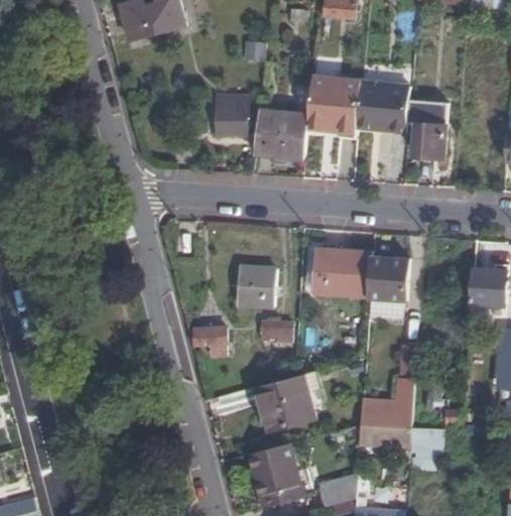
[(130,42),(183,27),(174,0),(153,0),(154,2),(140,6),(138,1),(120,6),(130,42)]
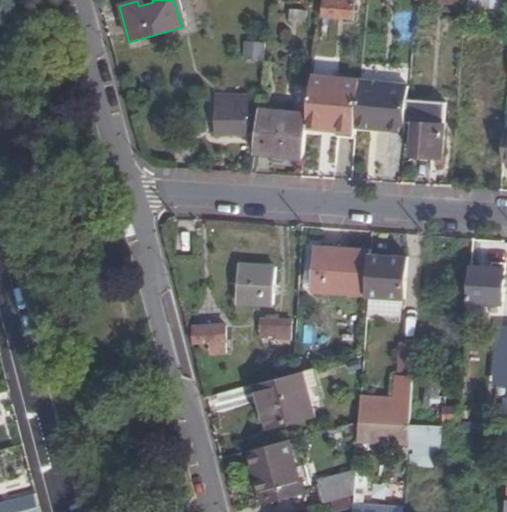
[(321,0),(320,13),(347,15),(347,0),(321,0)]
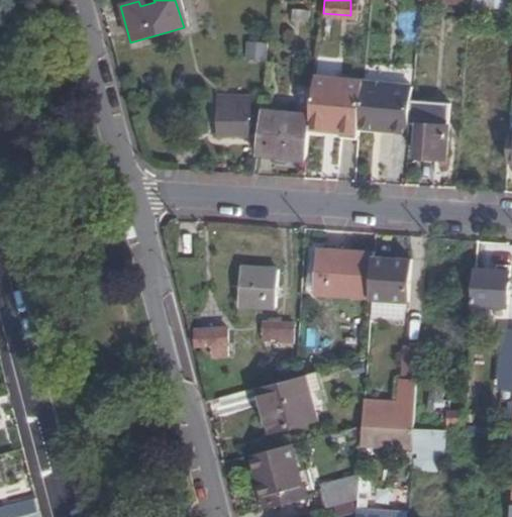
[(244,40),(243,60),(262,61),(264,42),(244,40)]
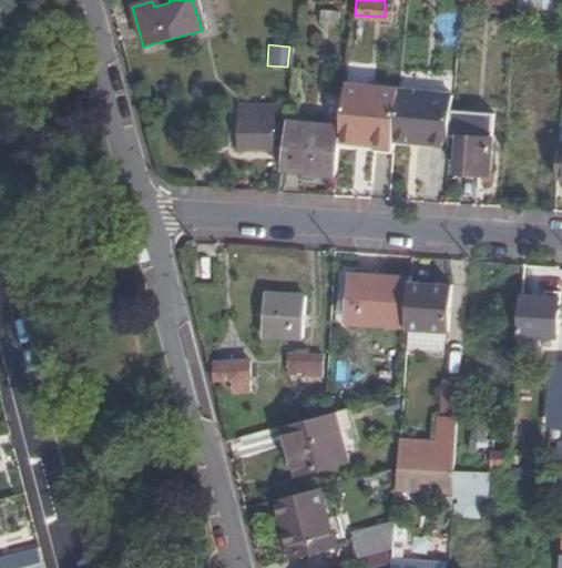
[(389,142),(390,137),(395,87),(341,82),(337,128),(335,140),(389,142)]
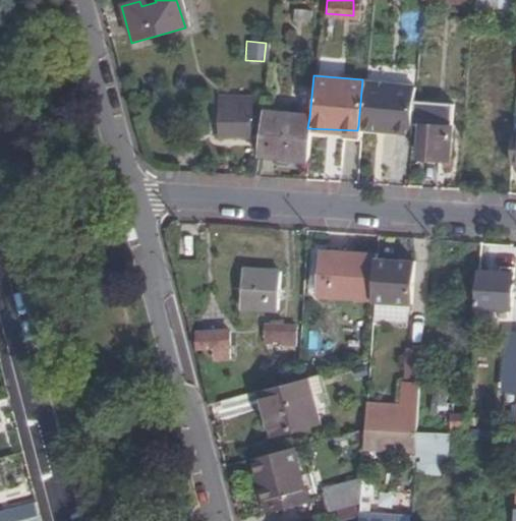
[(358,125),(408,129),(408,124),(410,101),(412,83),(385,81),(362,79),(358,125)]
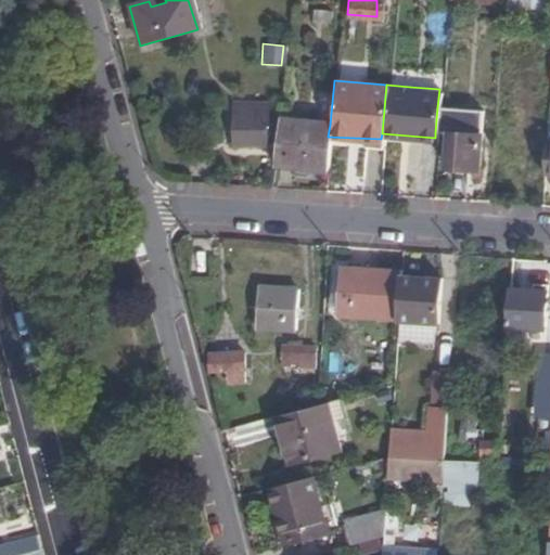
[(260,141),(260,104),(233,105),(233,141),(260,141)]
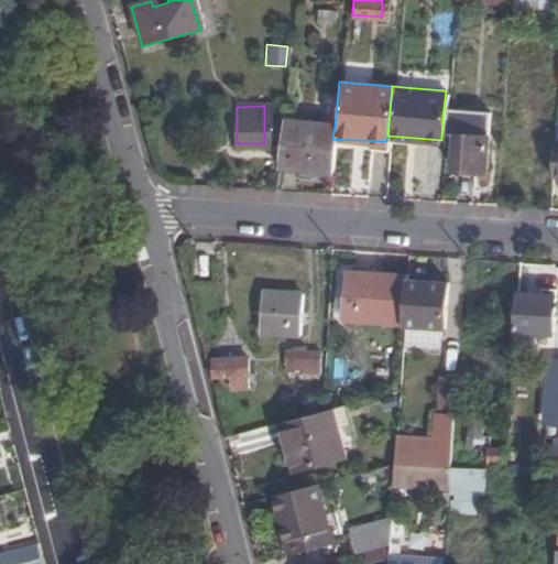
[(485,110),(444,109),(441,134),(457,136),(455,169),(469,167),(469,161),(482,161),(485,110)]
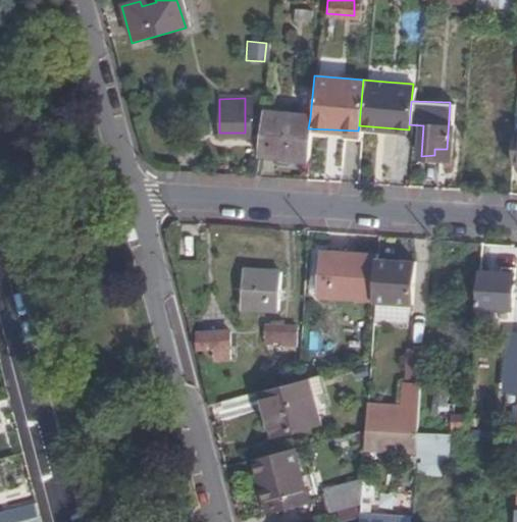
[(305,159),(308,128),(310,117),(260,112),(255,154),(305,159)]
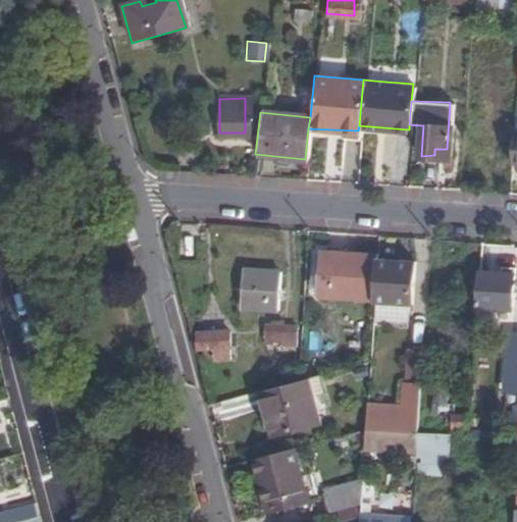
[(373,259),(373,256),(318,252),(316,296),(371,299),(373,259)]
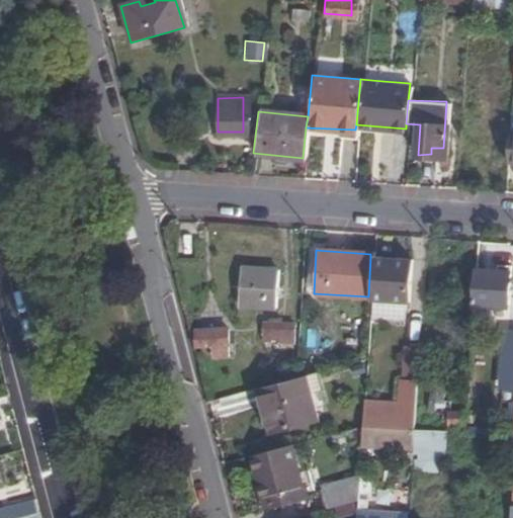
[(408,259),(370,257),(368,296),(367,299),(406,301),(408,259)]
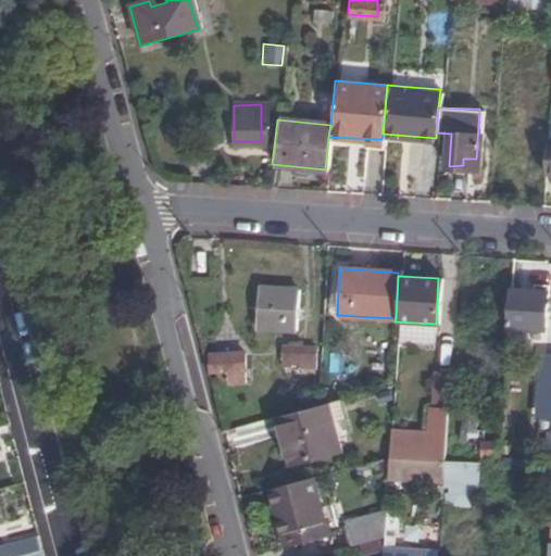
[(296,291),(254,288),(253,326),(292,328),(296,291)]
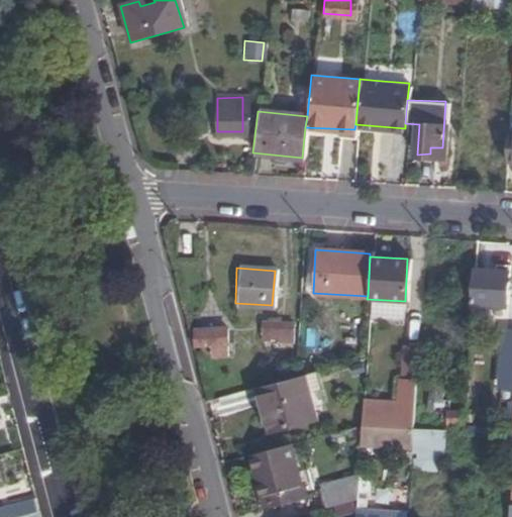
[(492,274),(473,273),(471,306),(505,308),(507,270),(493,270),(492,274)]
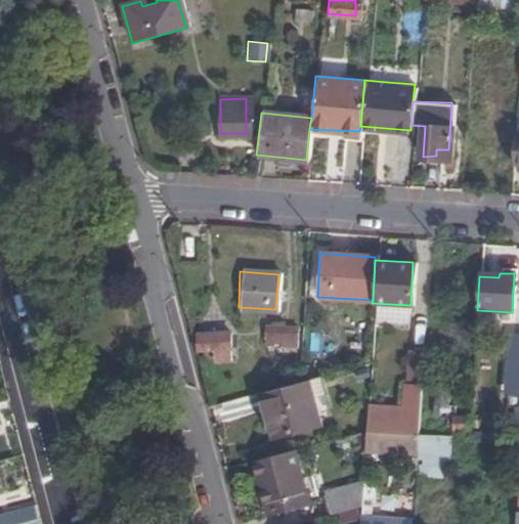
[(293,347),(293,329),(265,326),(264,345),(293,347)]
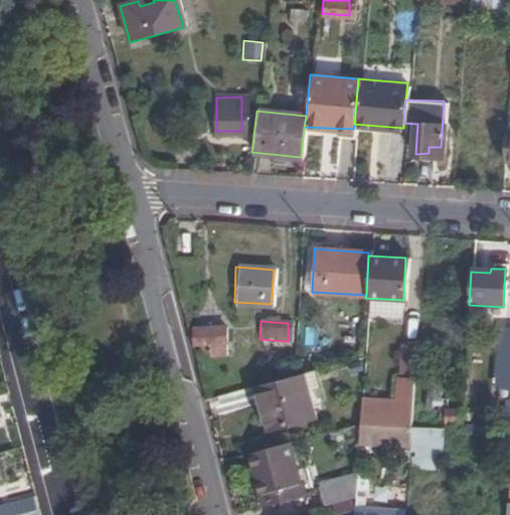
[(208,355),(231,354),(231,342),(224,342),(224,329),(193,331),(194,345),(207,344),(208,355)]
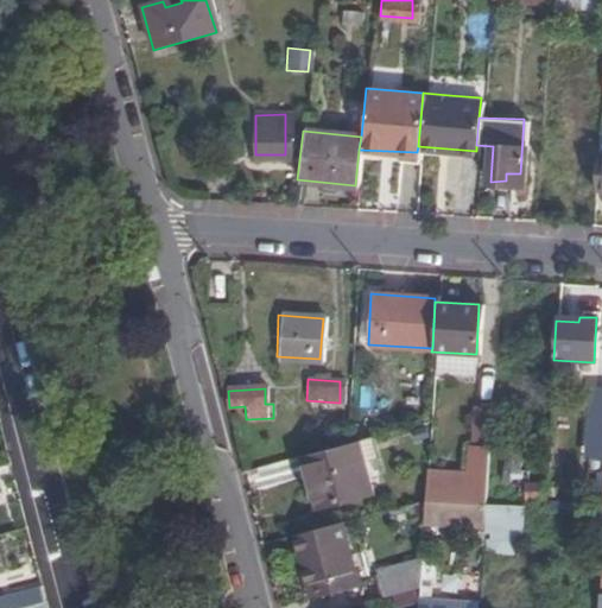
[(601,390),(591,390),(588,447),(601,447),(601,390)]
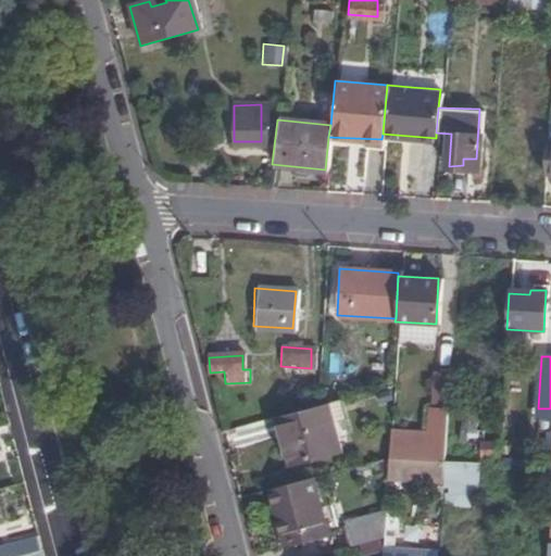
[(447,393),(448,370),(431,369),(430,392),(447,393)]
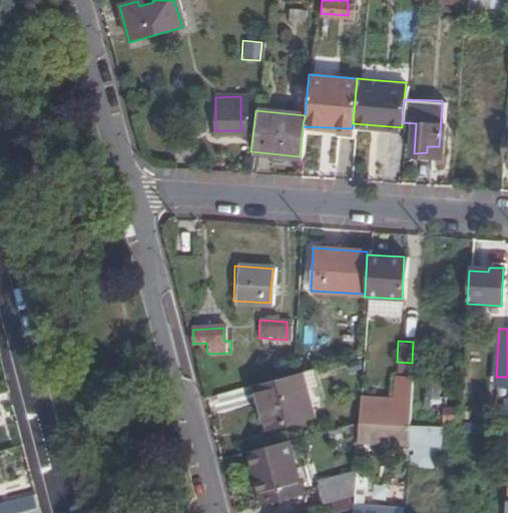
[(299,372),(291,375),(255,384),(267,426),(310,414),(299,372)]
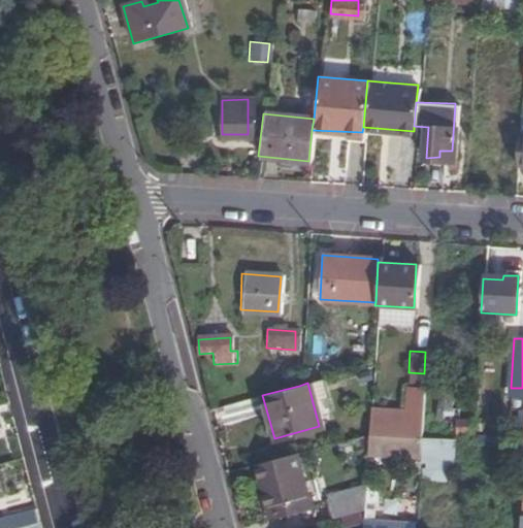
[(403,437),(418,438),(421,389),(406,388),(403,437)]
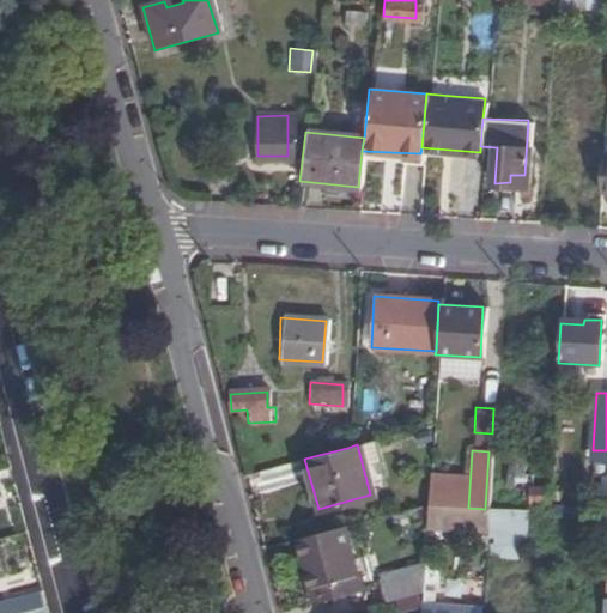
[(550,504),(550,486),(527,487),(528,504),(550,504)]
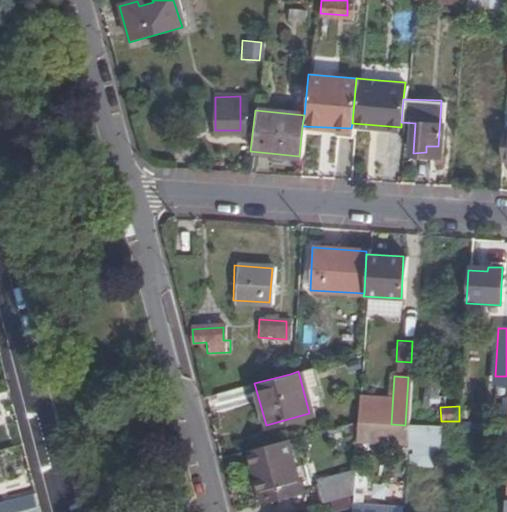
[(391,424),(356,421),(354,439),(405,442),(406,425),(405,425),(391,424)]
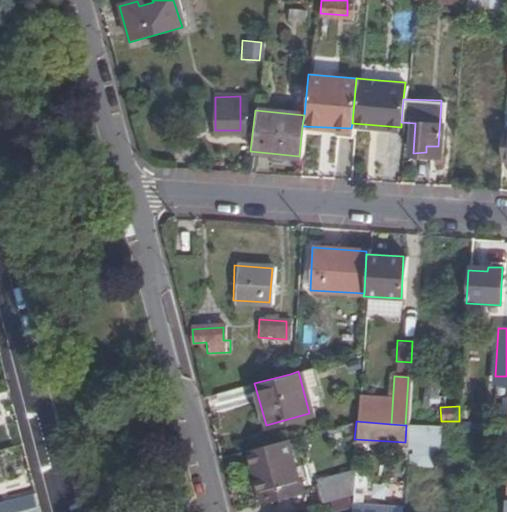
[(285,440),(251,448),(262,491),(272,488),(275,499),(299,492),(285,440)]
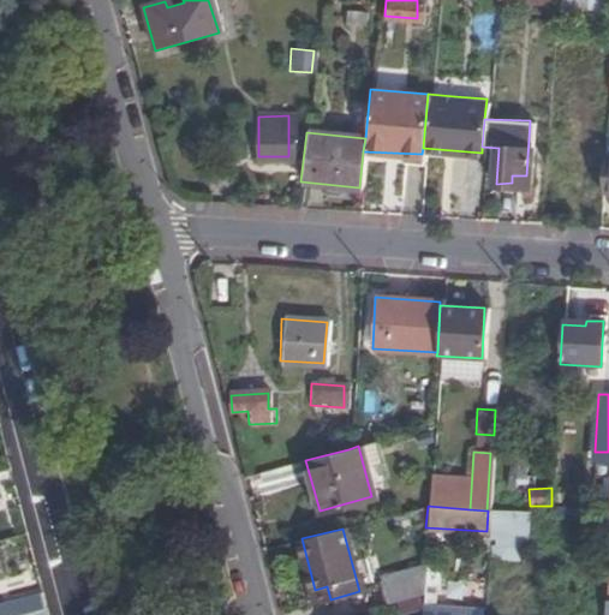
[(378,575),(387,604),(424,593),(416,565),(378,575)]
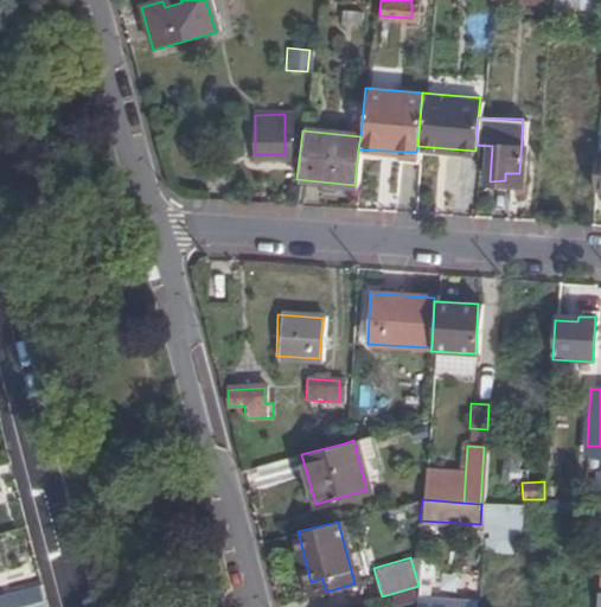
[(323,579),(311,582),(314,594),(326,592),(323,579)]
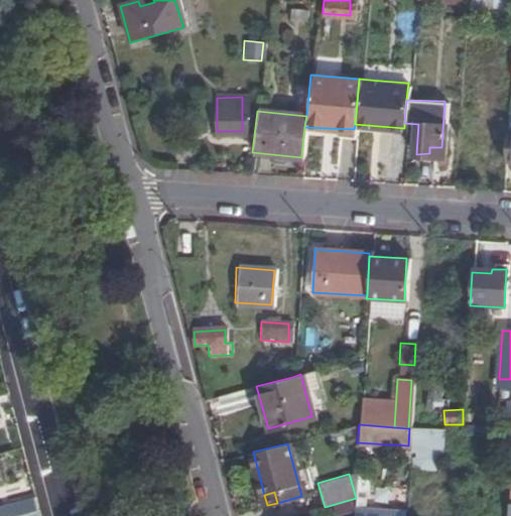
[(0,515),(24,515),(36,513),(32,498),(0,506),(0,515)]
